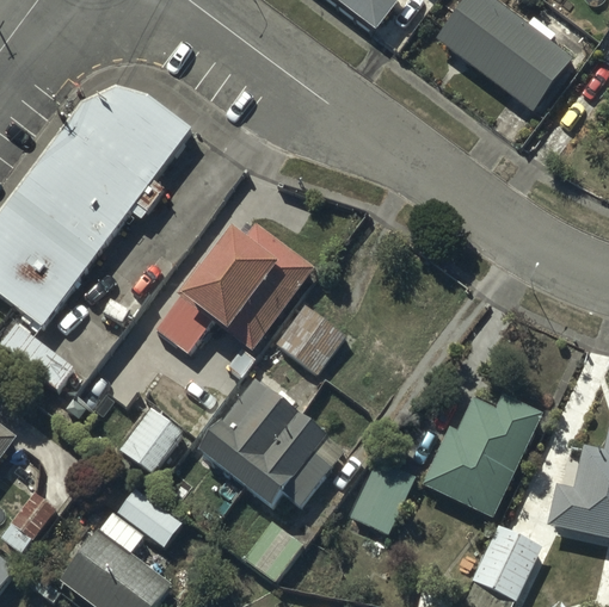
[(339,0),(376,29),(399,0),(339,0)]
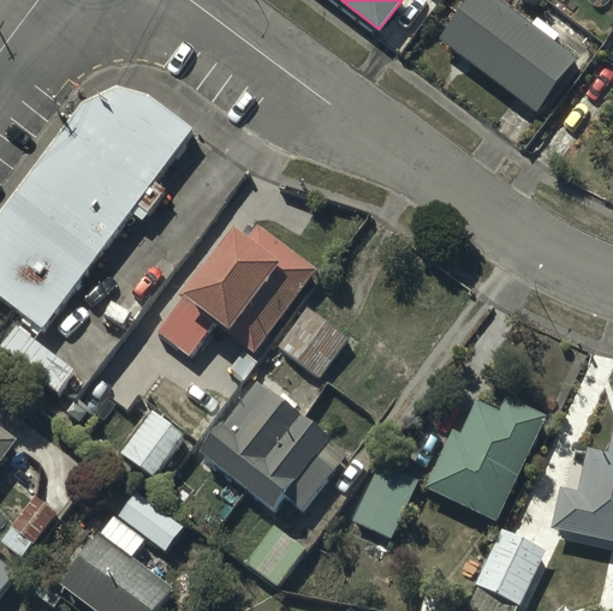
[(465,0),(438,35),(536,111),(576,58),(552,40),(558,33),(539,17),(533,24),(501,0),(465,0)]
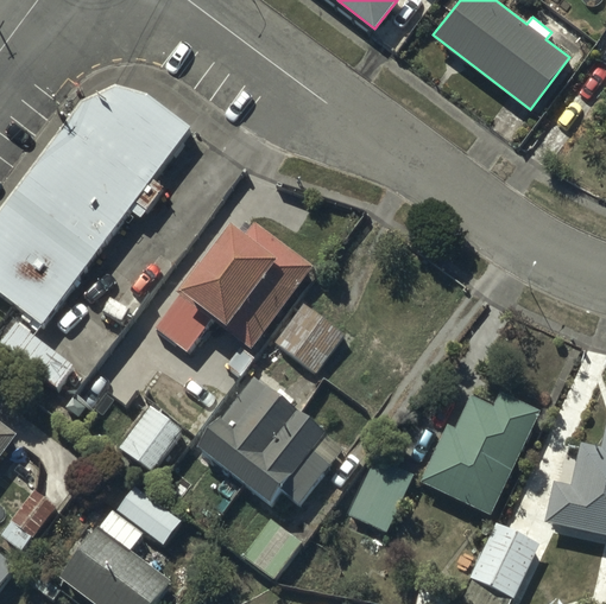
[(187,129),(161,108),(121,100),(92,112),(0,231),(0,292),(12,302),(40,323),(187,129)]
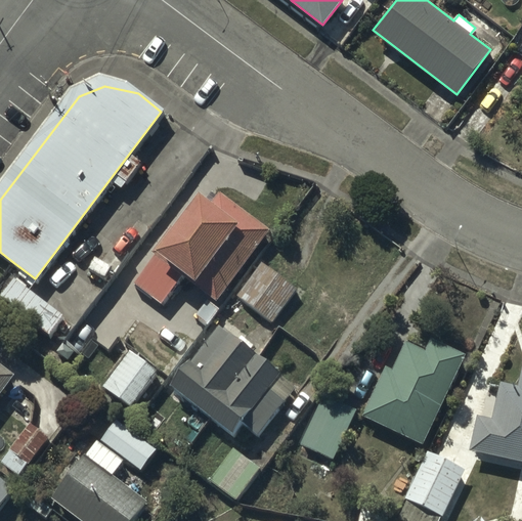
[(212,203),(202,194),(176,228),(172,225),(153,251),(155,253),(133,280),(162,301),(183,273),(218,299),(269,228),(219,191),(212,203)]
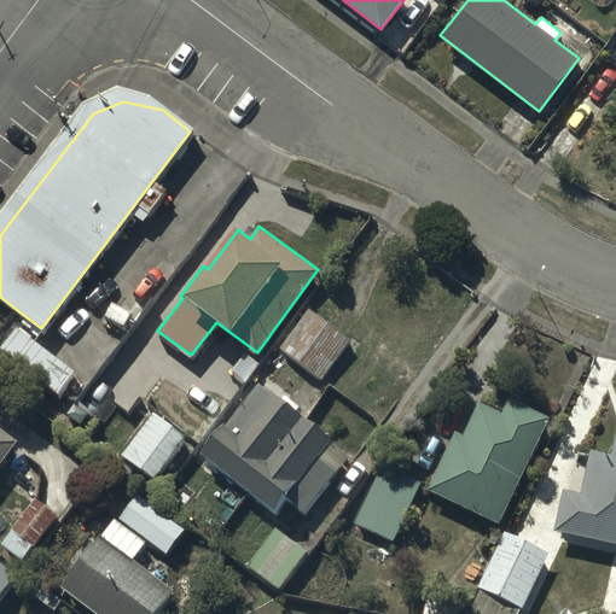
[(349,339),(311,309),(280,348),(319,378),(349,339)]
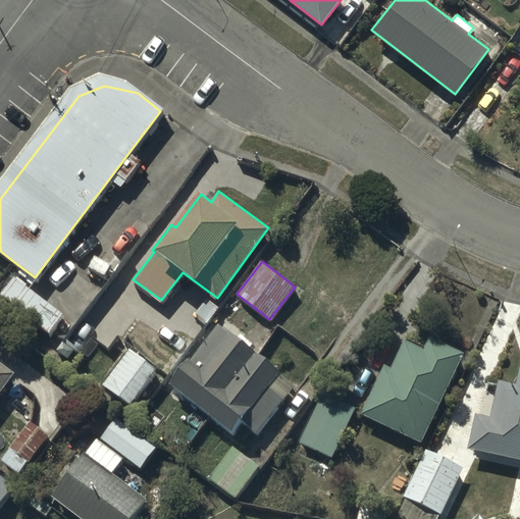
[(63,313),(13,275),(0,293),(0,295),(48,331),(63,313)]
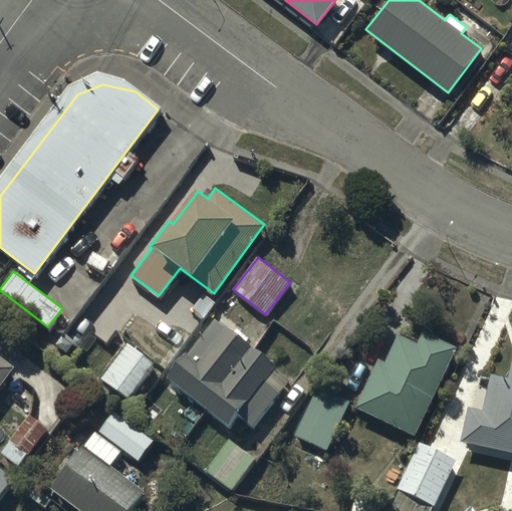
[(289,378),(215,319),(169,377),(229,425),(238,414),(252,425),(289,378)]
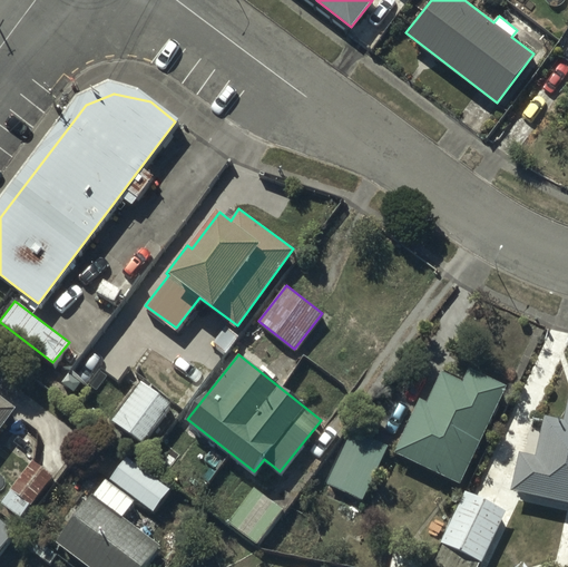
[(421,398),(395,451),(459,482),(507,384),(470,367),(462,380),(441,370),(426,400),(421,398)]
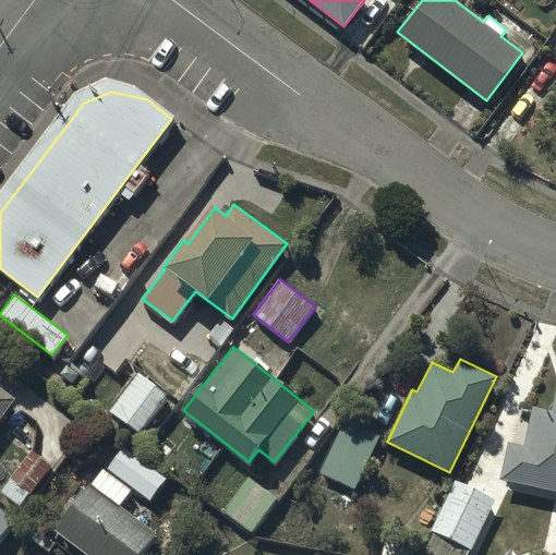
[(168,396),(137,372),(108,409),(139,433),(168,396)]
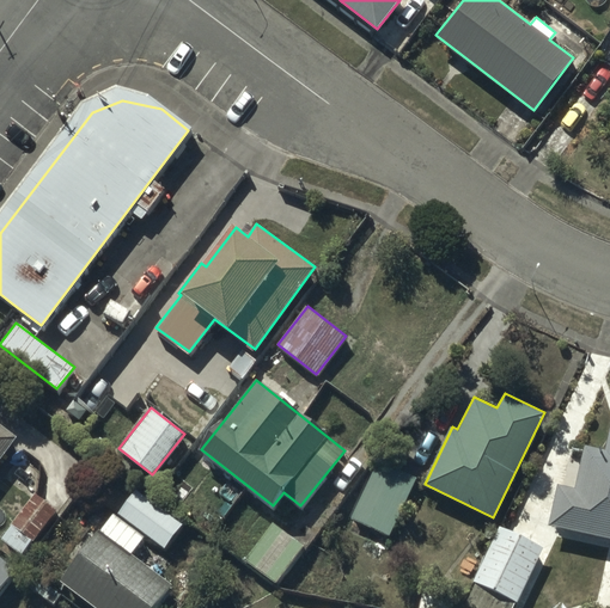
[(0,456),(17,436),(0,423),(0,456)]
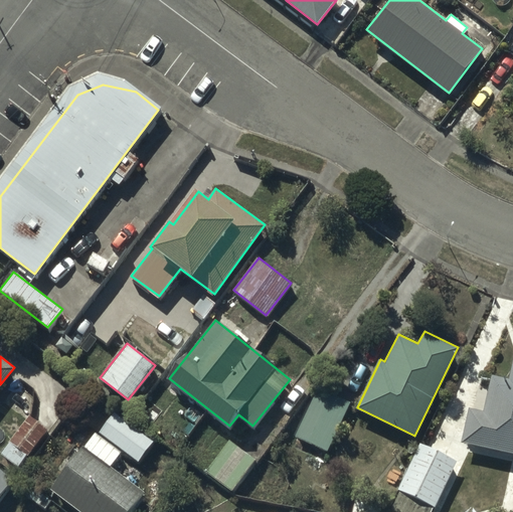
[(470,407),(463,441),(512,452),(512,361),(509,378),(492,374),(484,411),(470,407)]
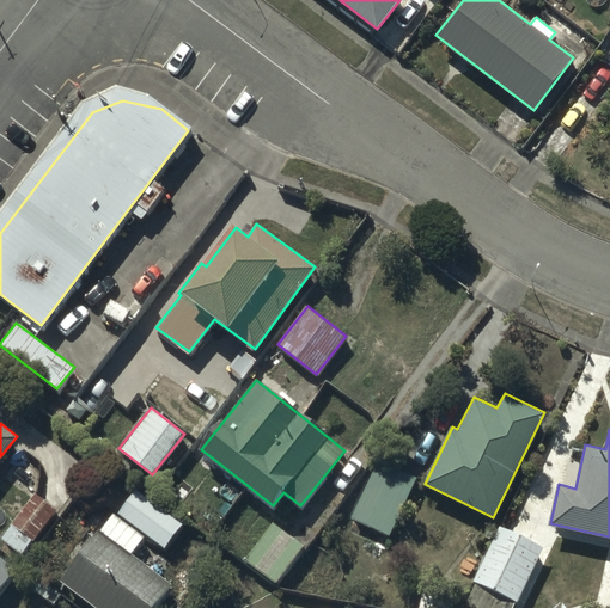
[(389,534),(416,477),(377,459),(349,515),(389,534)]
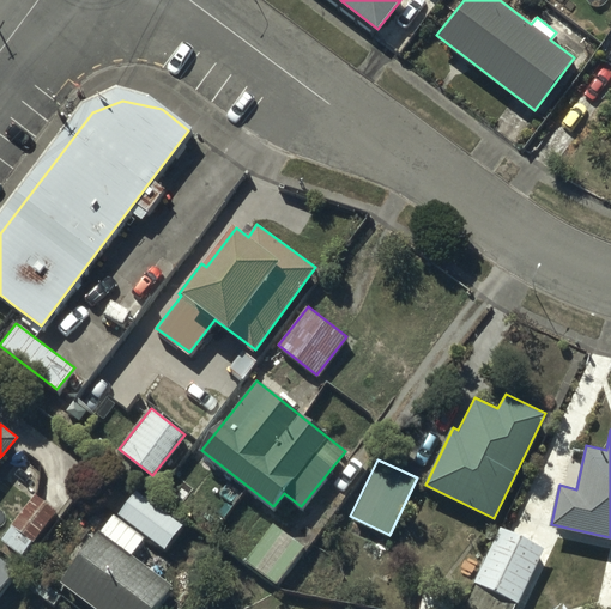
[(181,524),(135,491),(118,513),(163,548),(181,524)]
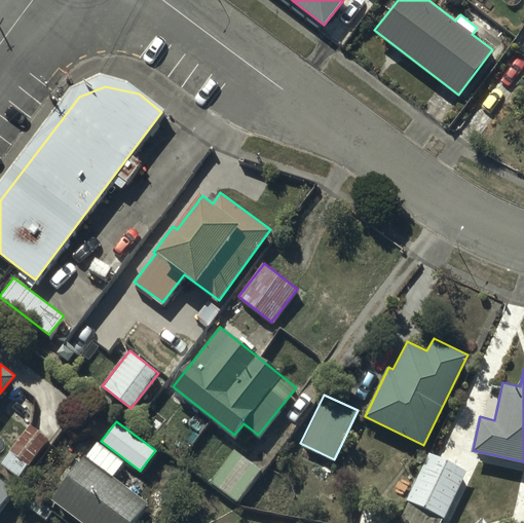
[(47,438),(29,424),(0,461),(19,476),(47,438)]
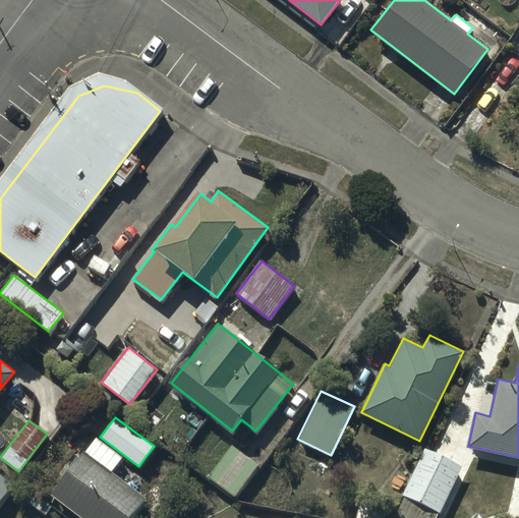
[(122,457),(97,438),(52,495),(81,517),(130,517),(147,498),(111,471),(122,457)]
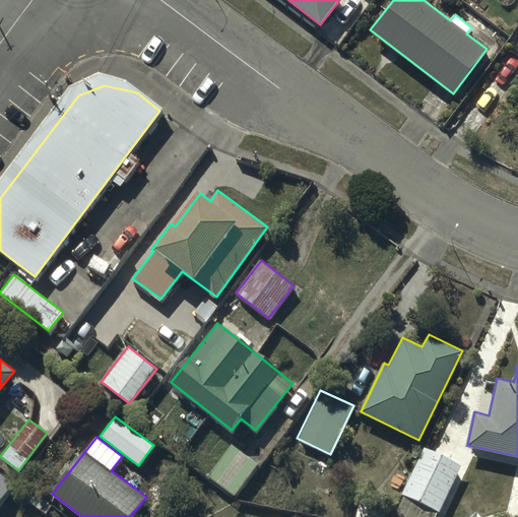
[(257,463),(231,444),(208,474),(235,494),(257,463)]
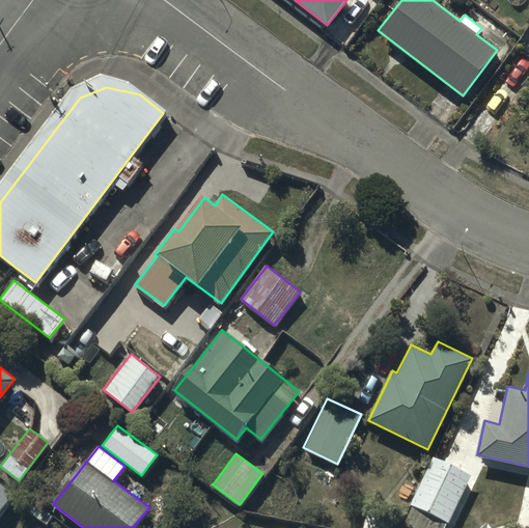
[(444,527),(470,472),(433,455),(401,523),(411,527),(444,527)]
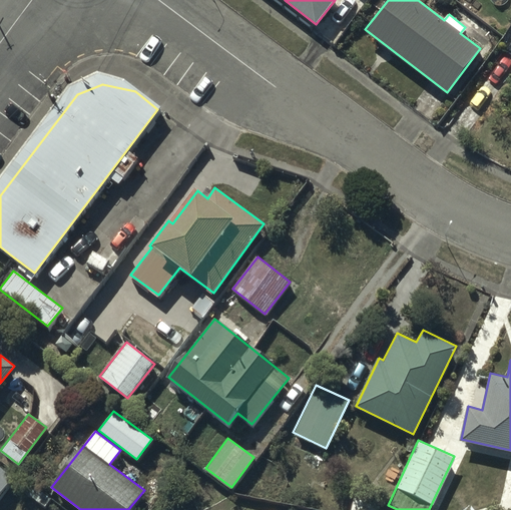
[(0,495),(16,475),(0,463),(0,495)]
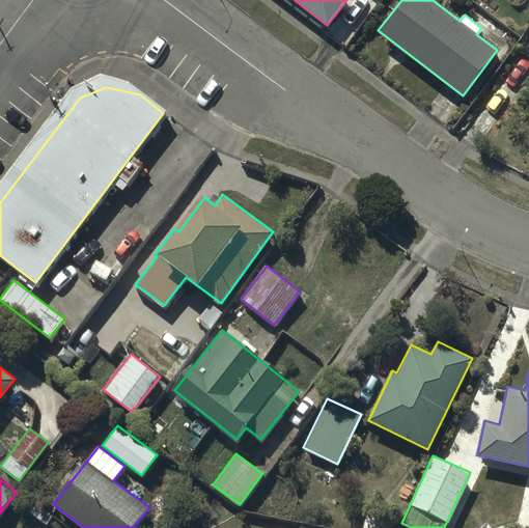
All buildings are outlined.
